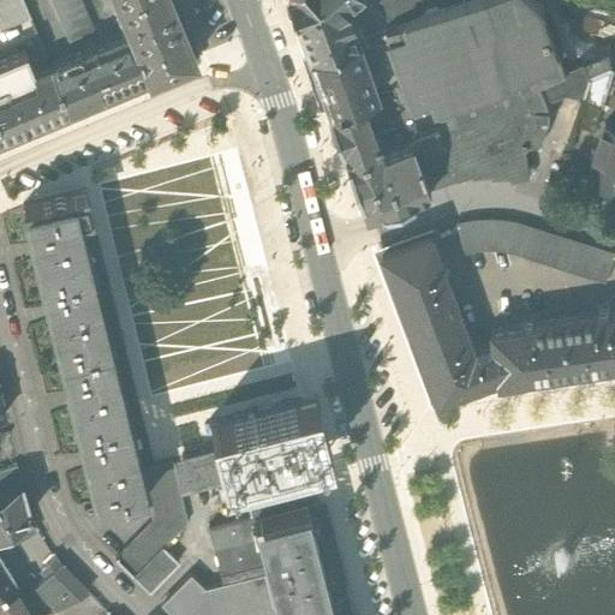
[(23,0),(0,0),(0,23),(1,27),(29,15),(23,0)]
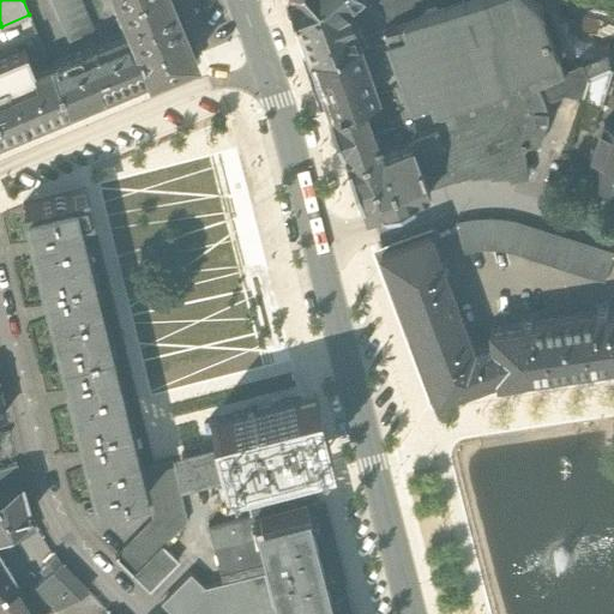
[(80,0),(52,0),(68,40),(94,30),(80,0)]
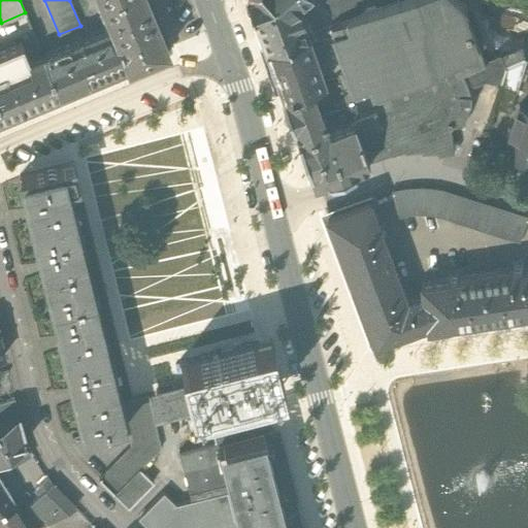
[(114,0),(101,6),(109,27),(127,67),(172,48),(151,0),(114,0)]
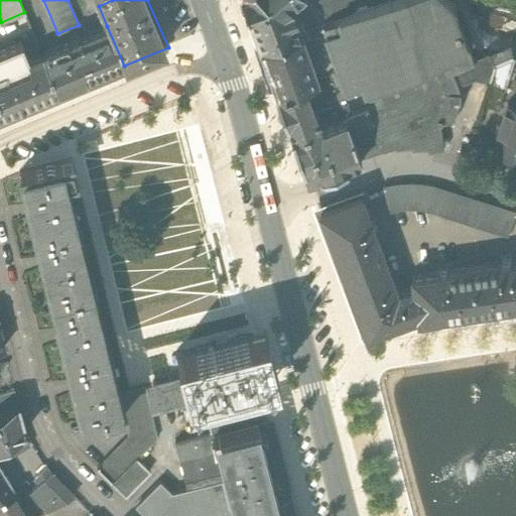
[(241,0),(258,44),(300,29),(291,1),(292,0),(241,0)]
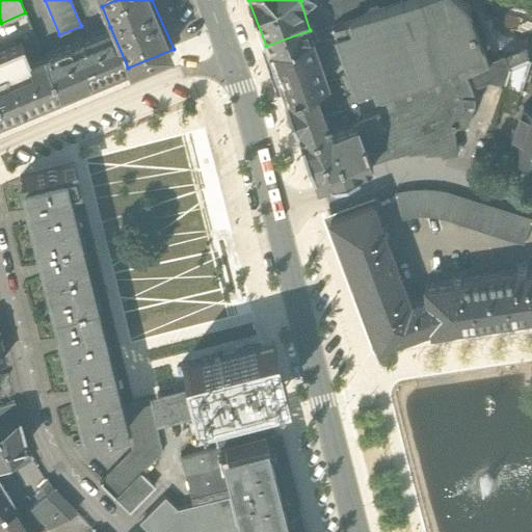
[(393,0),(339,20),(310,30),(327,77),(338,73),(344,89),(370,162),(395,153),(405,151),(408,151),(424,150),(440,151),(445,152),(456,151),(455,127),(468,125),(476,103),(477,97),(473,90),(490,82),(489,62),(483,47),(488,45),(478,11),(464,0),(393,0)]
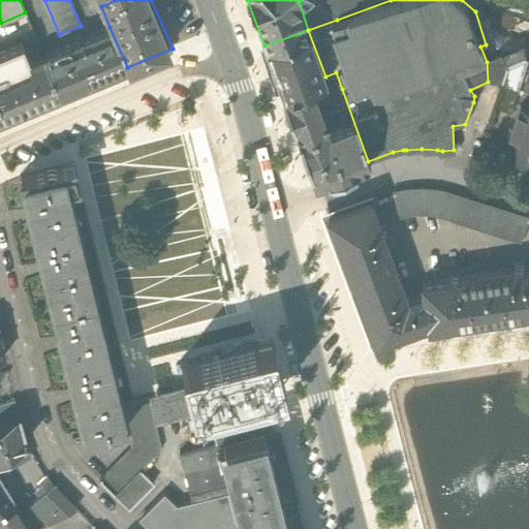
[(319,0),(337,20),(391,0),(319,0)]
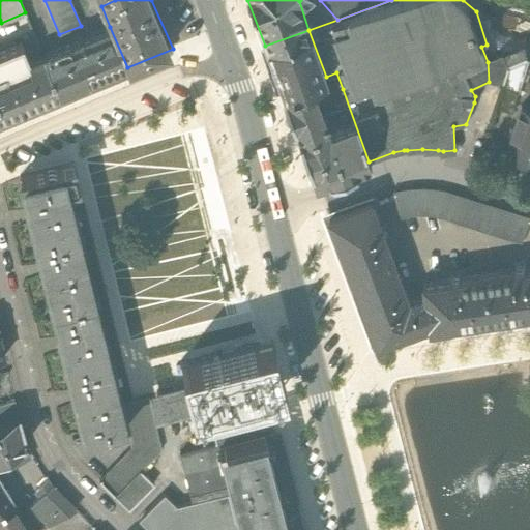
[(503,56),(507,68),(529,59),(522,32),(522,31),(493,21),(497,42),(503,56)]
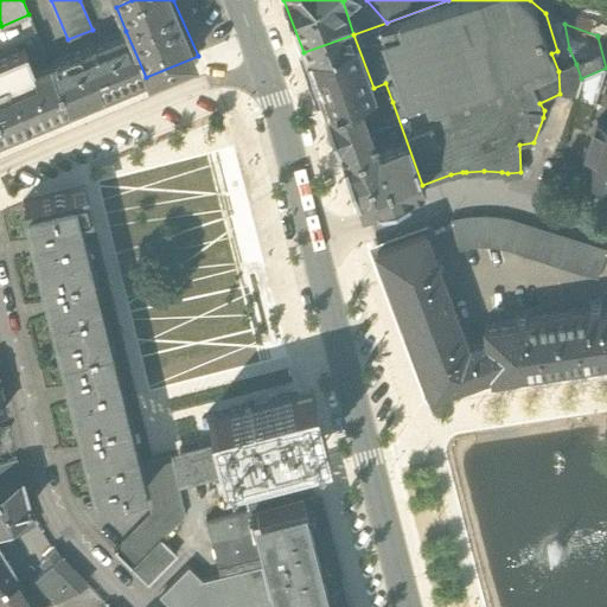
[(146,77),(126,31),(50,63),(70,109),(146,77)]
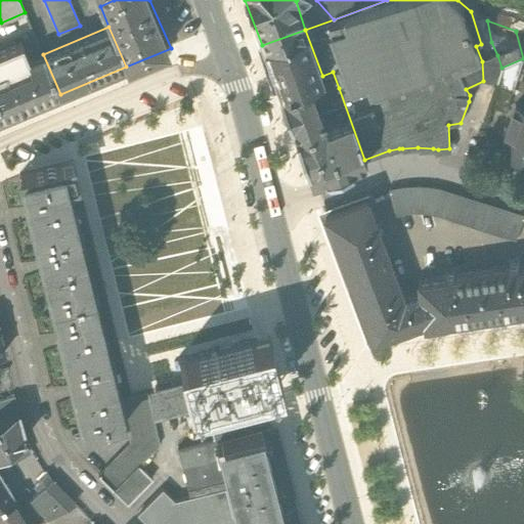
[(262,45),(278,91),(322,76),(305,30),(262,45)]
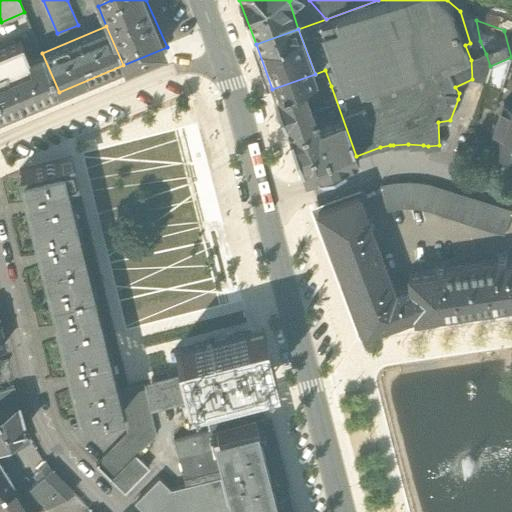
[(0,116),(59,92),(42,53),(29,59),(32,66),(0,79),(0,116)]
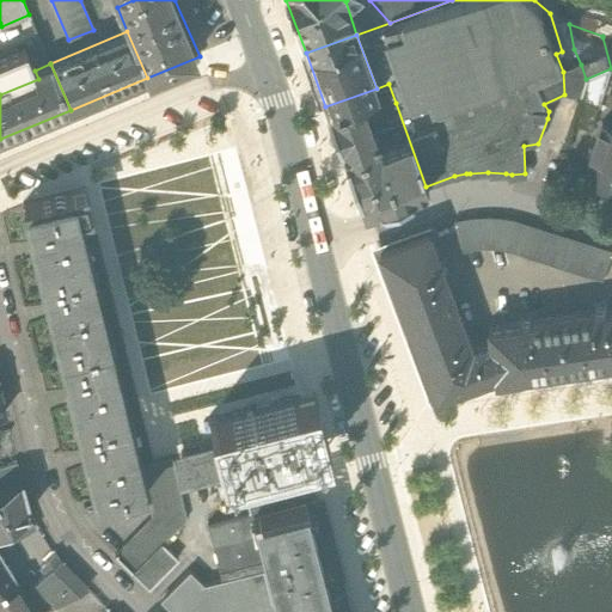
[(581,65),(563,72),(564,95),(580,99),(586,79),(581,65)]
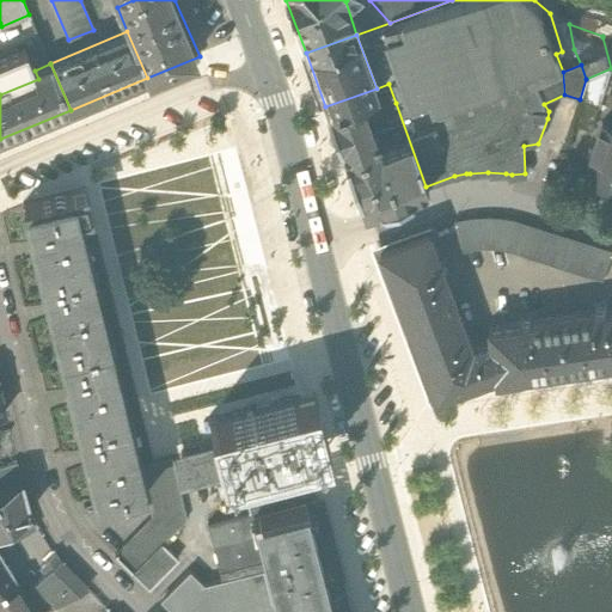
[(611,68),(586,79),(580,99),(573,122),(592,128),(611,68)]
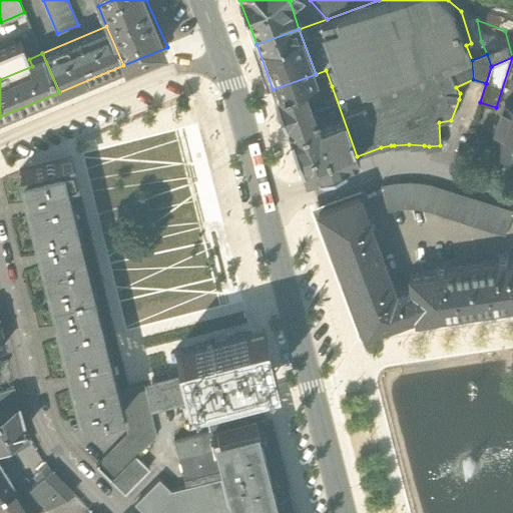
[(316,74),(273,89),(305,176),(357,156),(332,86),(326,70),(316,74)]
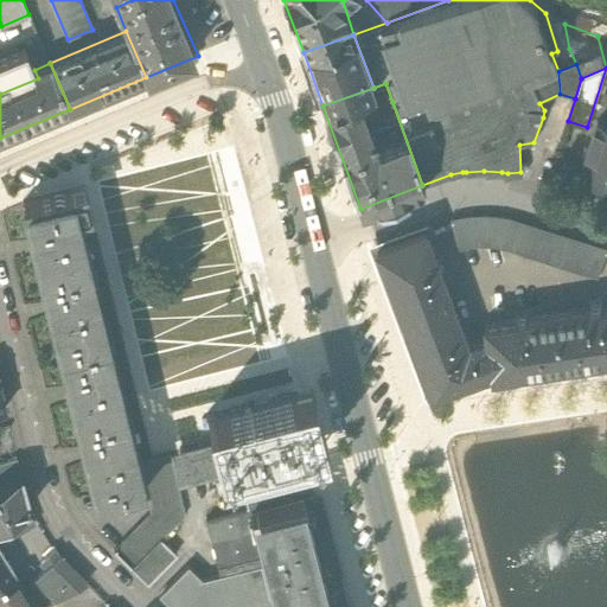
[(606,125),(598,122),(579,177),(606,185),(606,125)]
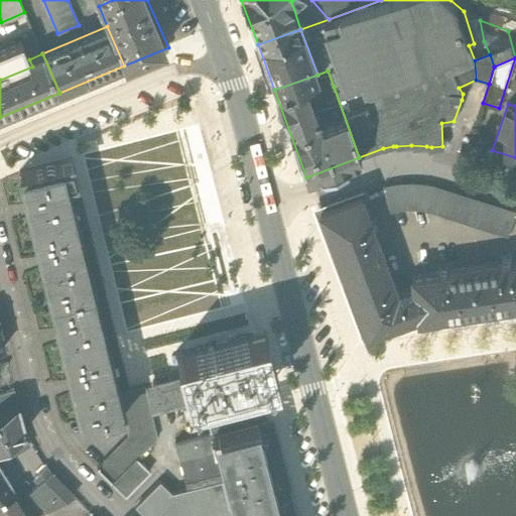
[(79,222),(63,159),(16,170),(30,234),(79,222)]
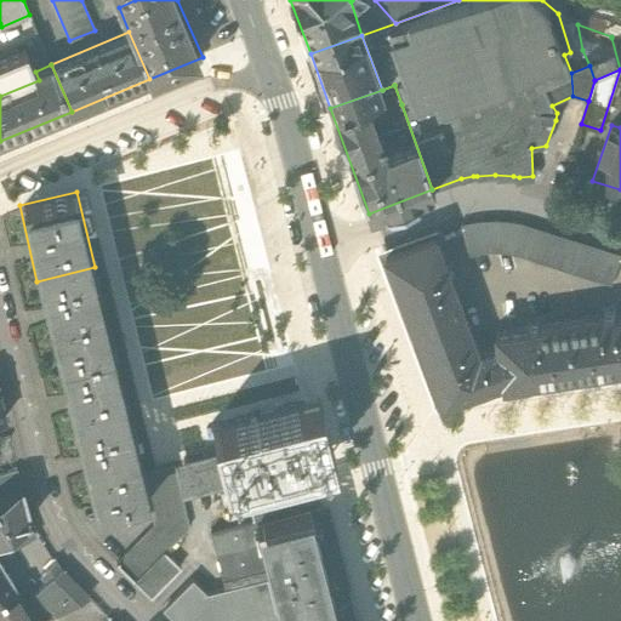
[(620,256),(530,227),(517,223),(513,223),(499,222),(483,222),(478,222),(460,226),(468,255),(480,252),(483,252),(493,252),(505,252),(517,255),(613,285),(620,256)]
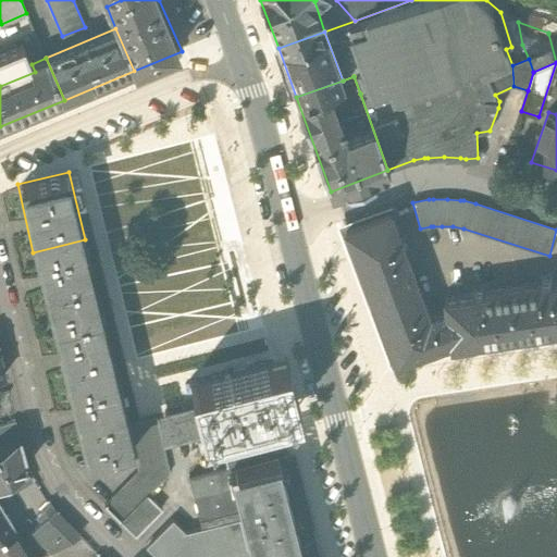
[(345,251),(359,291),(409,272),(397,240),(385,208),(336,226),(345,251)]
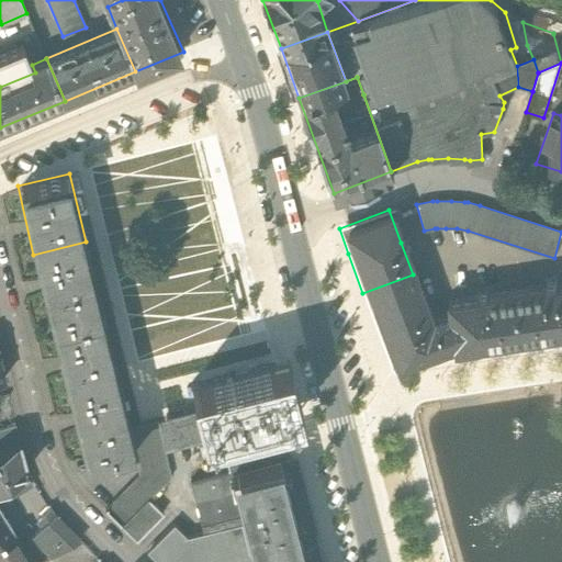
[(102,311),(86,242),(33,255),(49,324),(102,311)]
